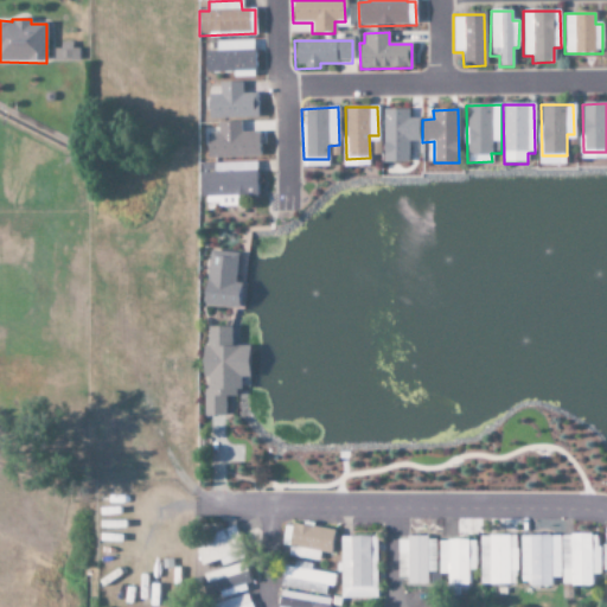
[(384,164),(408,163),(408,142),(420,142),(420,119),(408,119),(408,110),(383,110),(384,164)]
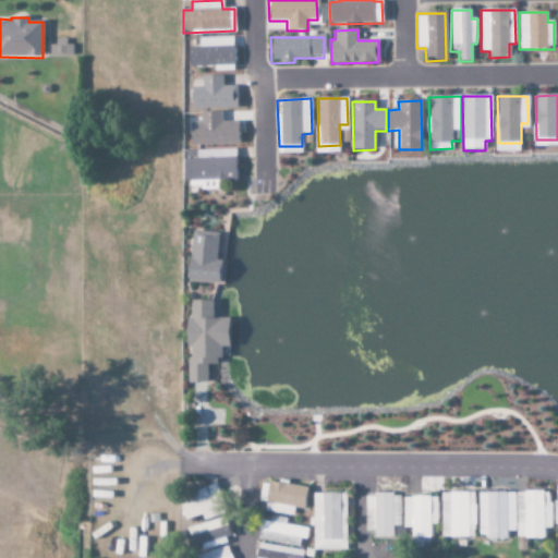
[(191,146),(238,145),(237,122),(221,122),(221,112),(199,113),(201,123),(190,123),(191,146)]
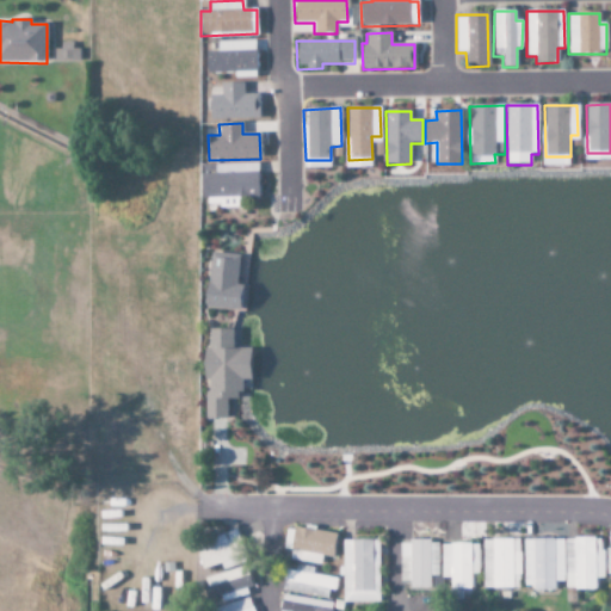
[(258,164),(215,165),(215,174),(202,174),(203,205),(218,205),(218,209),(239,208),(239,199),(259,199),(258,164)]
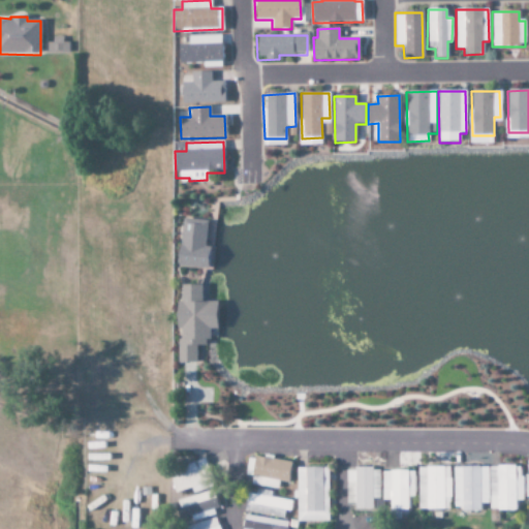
[(178,268),(207,270),(209,247),(206,247),(207,221),(182,219),(178,268)]
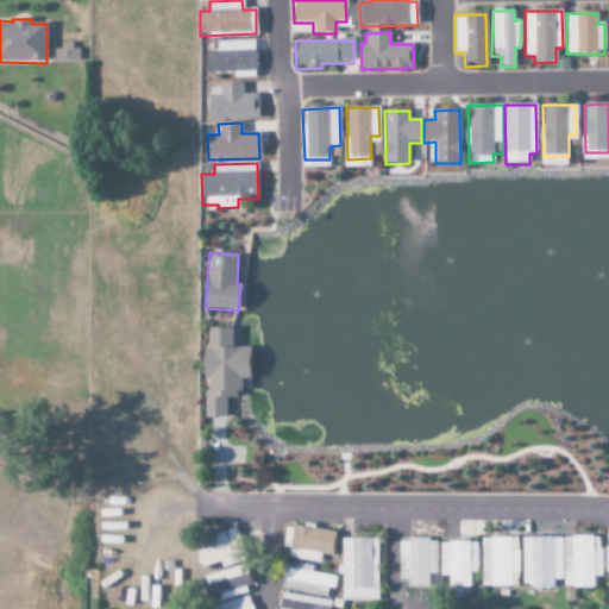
[(206,418),(226,416),(226,397),(239,397),(238,378),(250,378),(250,346),(232,347),(232,330),(208,330),(208,347),(202,347),(202,380),(205,380),(206,418)]
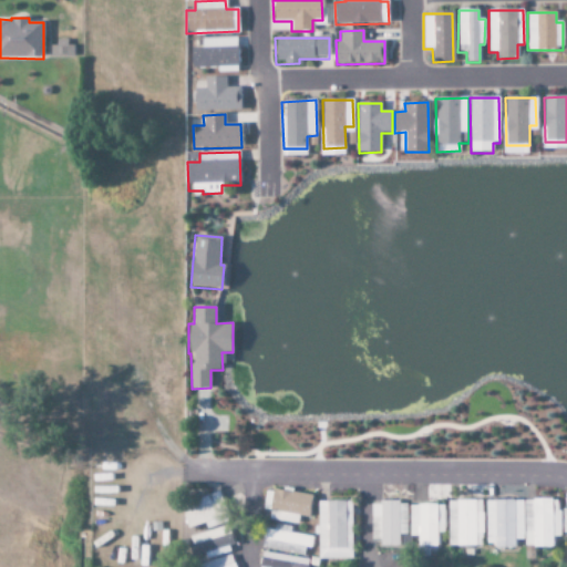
[(309,517),(312,496),(267,488),(264,509),(271,511),(270,519),(298,524),(299,515),(309,517)]
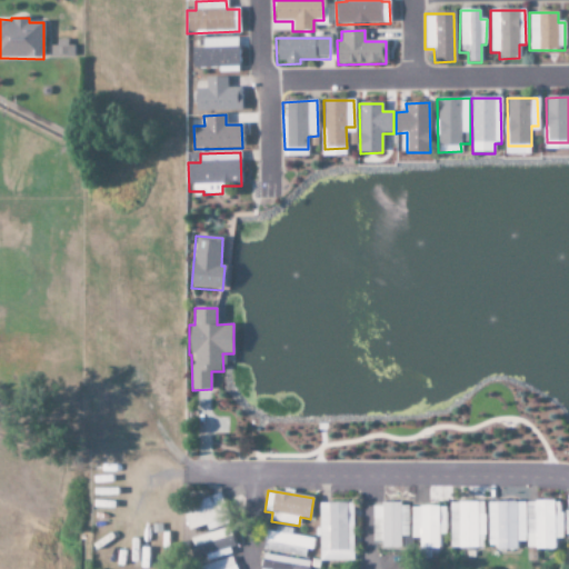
[(199,501),(202,510),(183,516),(188,532),(207,527),(209,531),(227,527),(218,495),(199,501)]
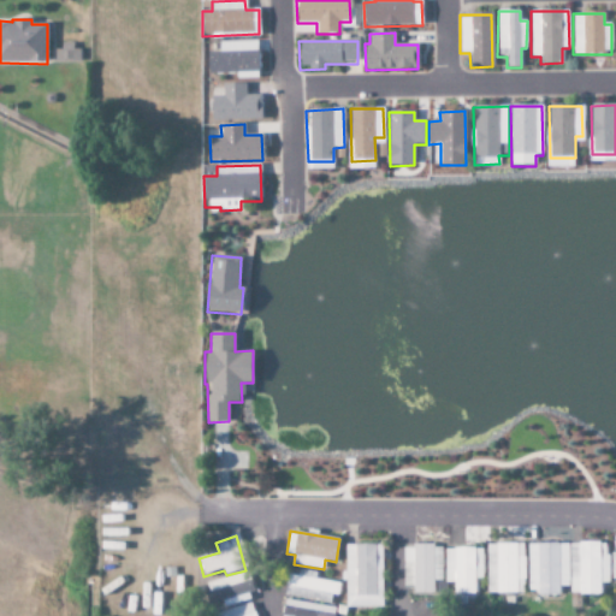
[(570,544),(572,596),(603,594),(603,584),(609,584),(608,543),(570,544)]
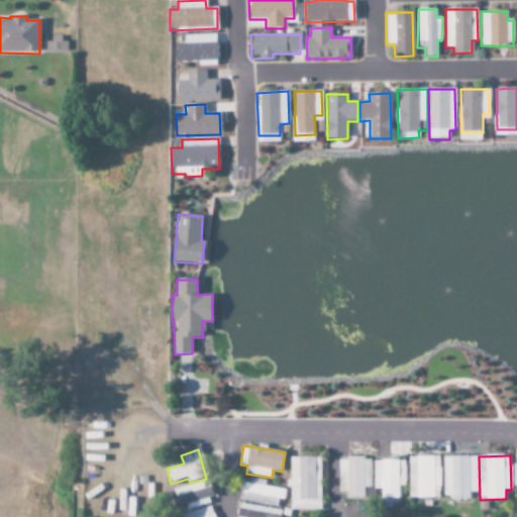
[(409,498),(440,498),(440,456),(409,456),(409,498)]
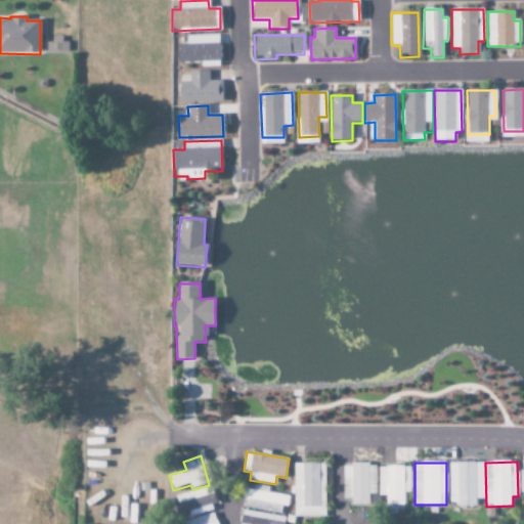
[(450,464),(450,506),(476,506),(476,499),(484,499),(484,463),(450,464)]
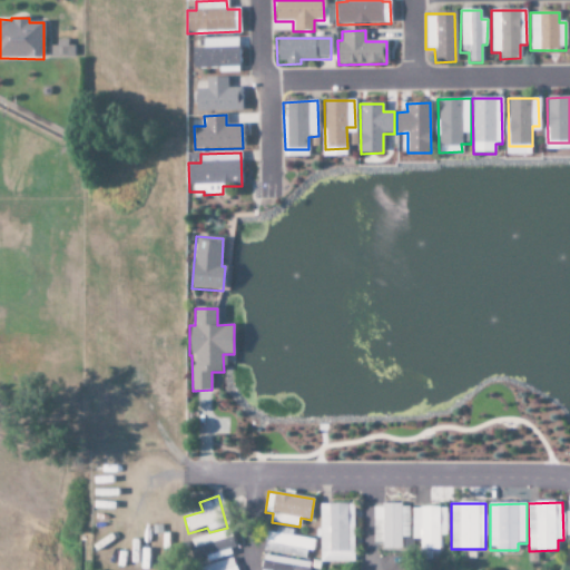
[(355,504),(321,504),(320,562),(354,563),(355,504)]
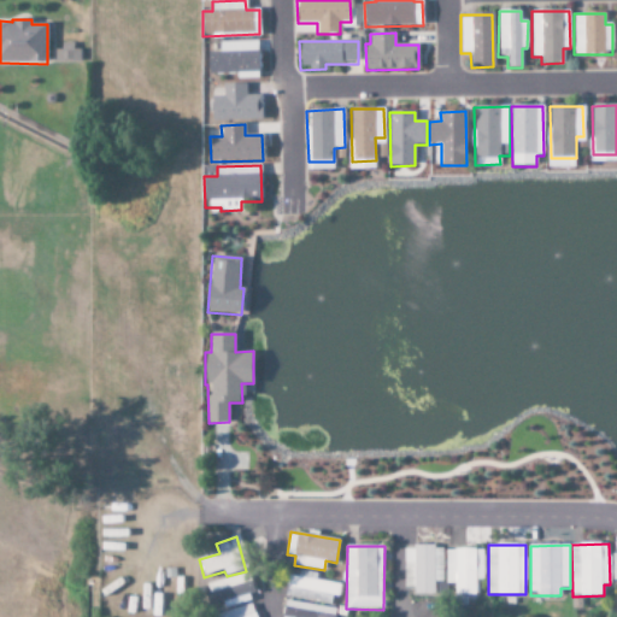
[(404,547),(405,593),(435,593),(435,582),(444,582),(444,547),(404,547)]
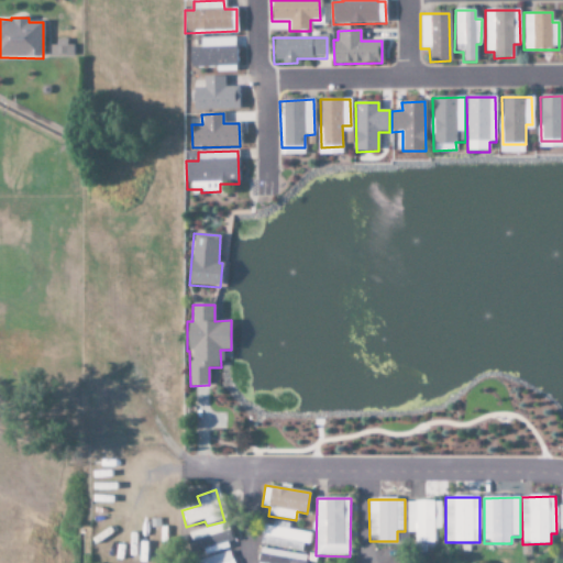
[(408,533),(416,533),(417,543),(437,543),(437,530),(442,530),(442,501),(407,501),(408,533)]
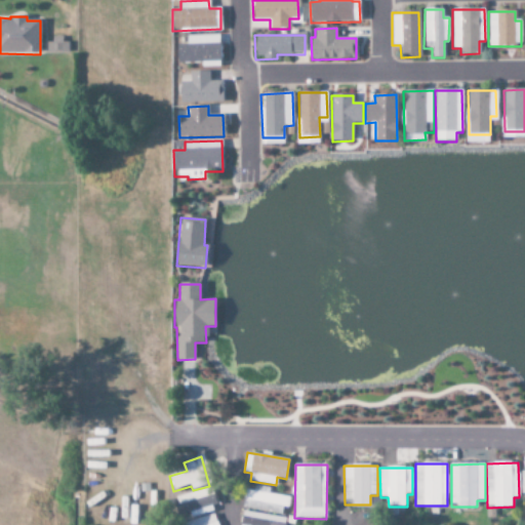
[(270,494),(271,488),(254,486),(254,490),(245,489),(243,510),(282,514),(283,507),(289,508),(290,496),(270,494)]
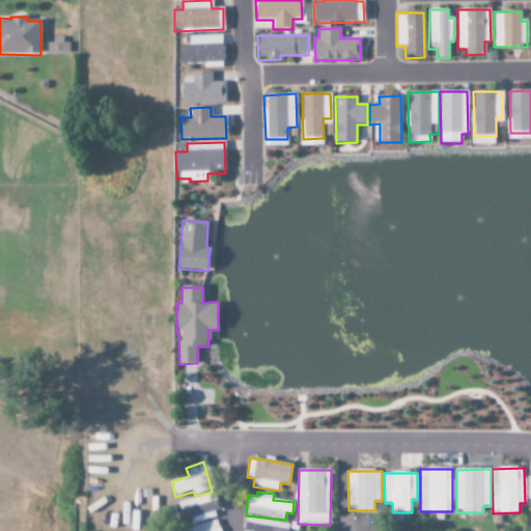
[(220,509),(218,500),(212,501),(211,496),(180,501),(185,524),(217,518),(215,510),(220,509)]
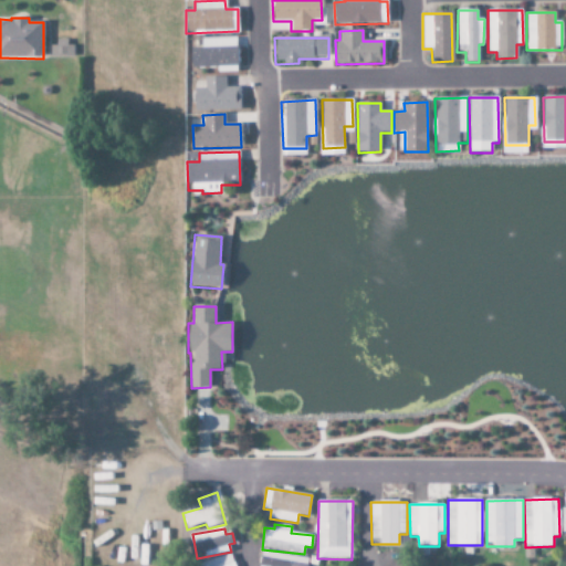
[(259,565),(305,565),(307,559),(263,551),(259,565)]
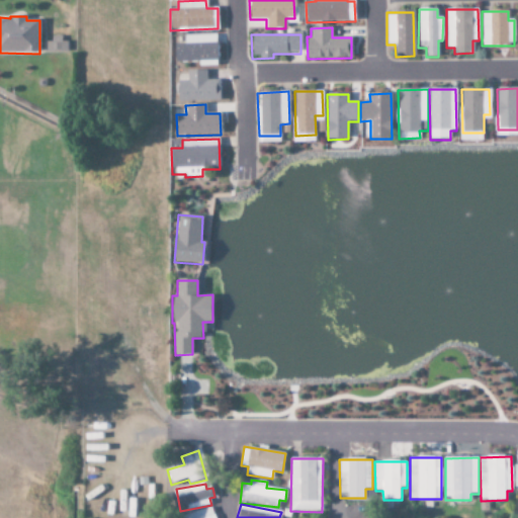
[(214,517),(212,509),(180,517),(214,517)]
